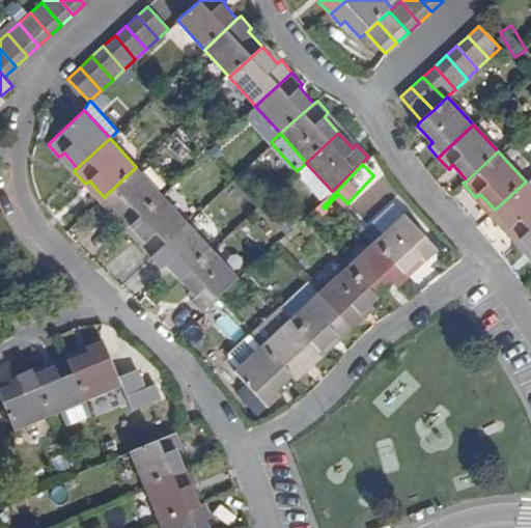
[(129,223),(160,193),(139,170),(136,167),(104,197),(100,200),(110,211),(115,209),(129,223)]
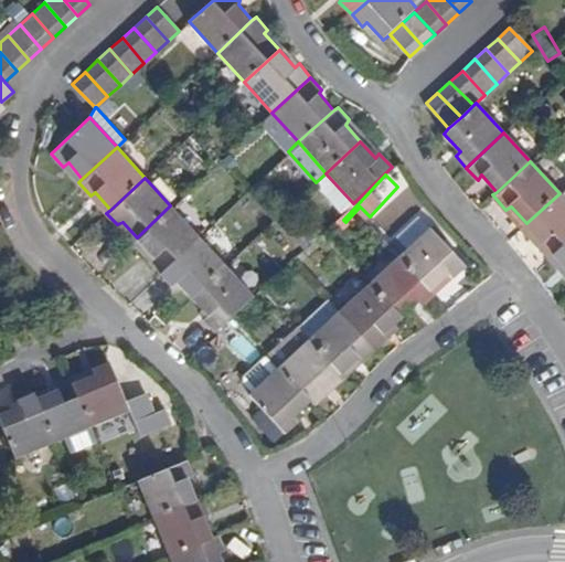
[(265,205),(272,200),(264,191),(257,198),(265,205)]
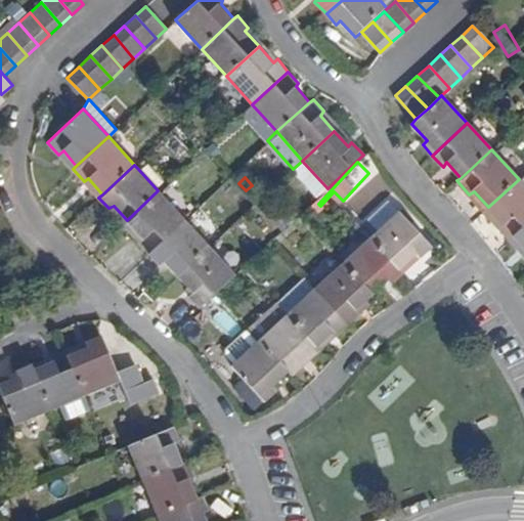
[(102,194),(88,178),(84,181),(98,198),(102,194)]
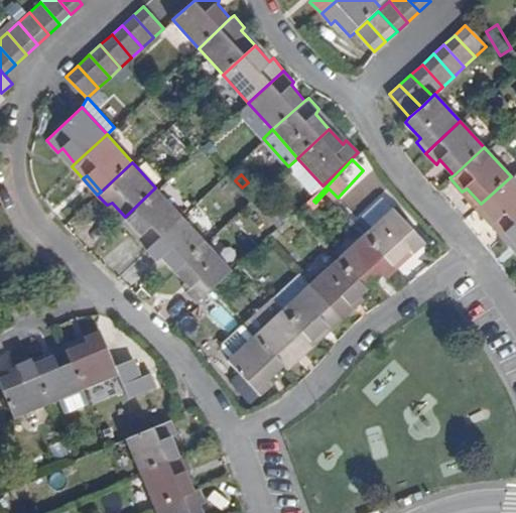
[(515,222),(515,181),(511,176),(481,204),(495,220),(490,224),(501,236),(506,232),(515,222)]
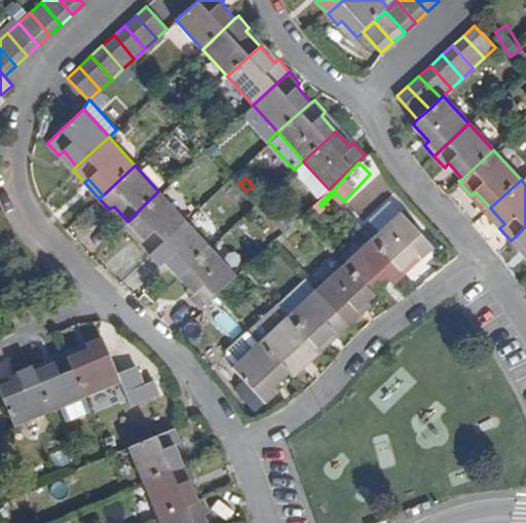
[(263,198),(253,186),(247,191),(257,203),(263,198)]
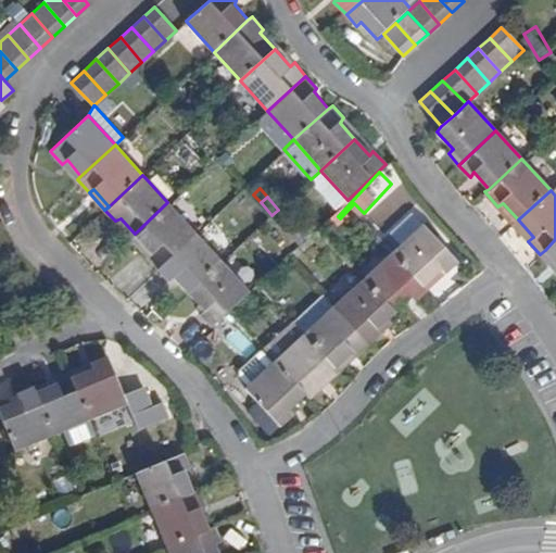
[(196,234),(167,202),(135,234),(150,252),(146,258),(156,268),(196,234)]
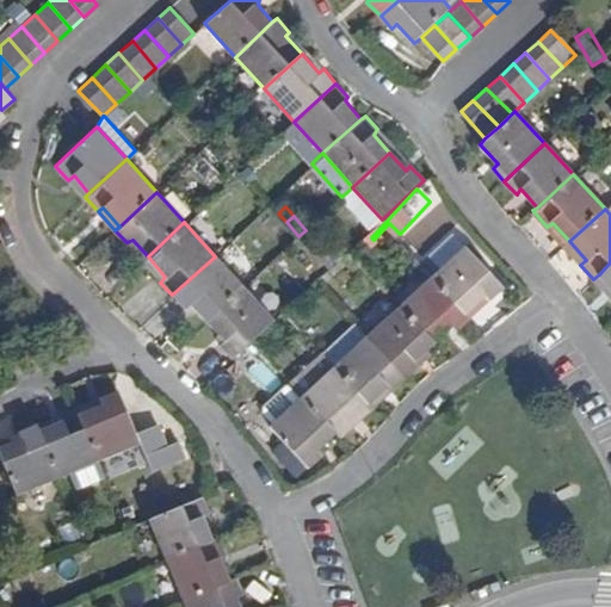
[(431,274),(466,310),(485,293),(488,298),(501,285),(466,245),(431,274)]
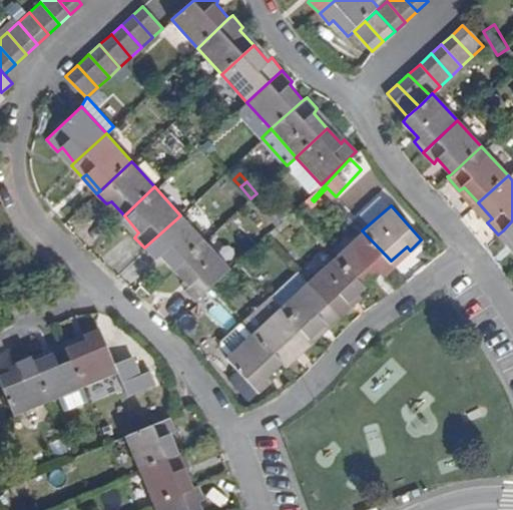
[(204,240),(180,215),(144,247),(154,259),(158,255),(172,271),(204,240)]
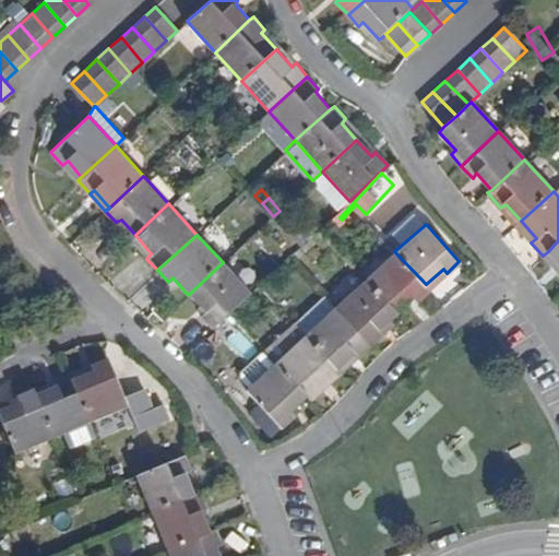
[(558,240),(548,251),(558,262),(558,271),(558,272),(558,240)]
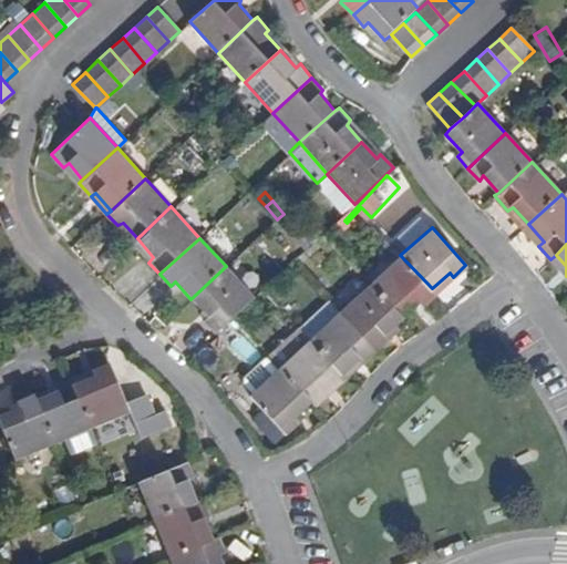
[(371,282),(402,316),(419,300),(423,305),(435,294),(432,288),(400,255),(371,282)]
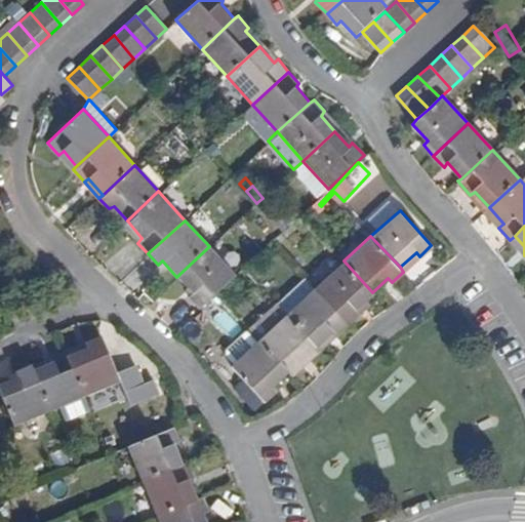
[(235,275),(209,246),(176,277),(192,294),(189,296),(198,308),(235,275)]
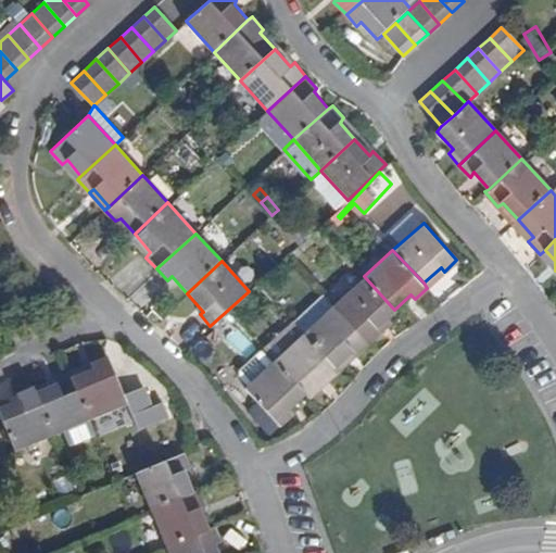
[(332,304),(368,342),(381,330),(377,326),(394,310),(364,276),(332,304)]
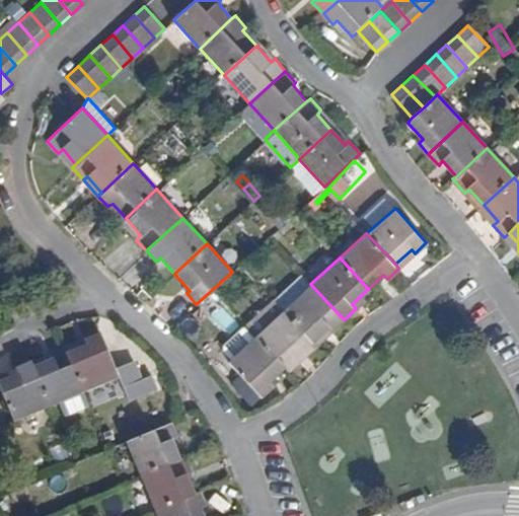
[(283,309),(313,341),(328,326),(332,329),(344,319),(310,284),(283,309)]
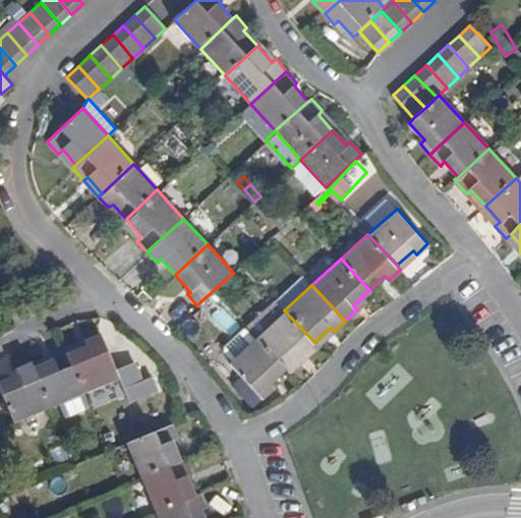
[(256,335),(284,310),(274,299),(246,324),(256,335)]
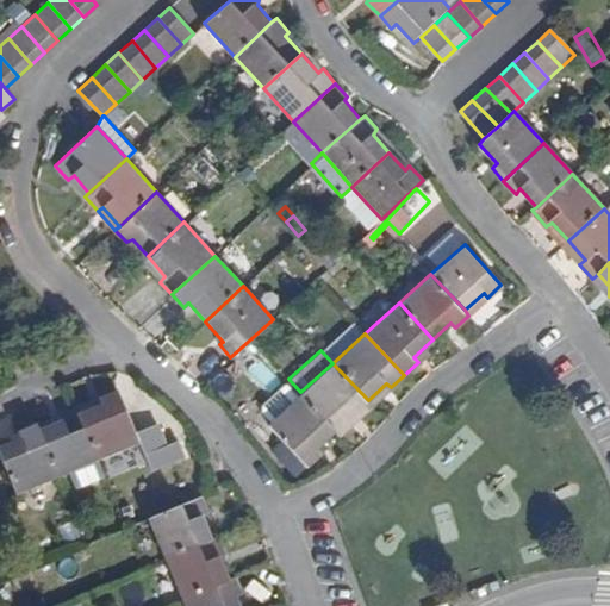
[(300,392),(336,430),(340,433),(353,420),(349,417),(368,400),(332,363),(300,392)]
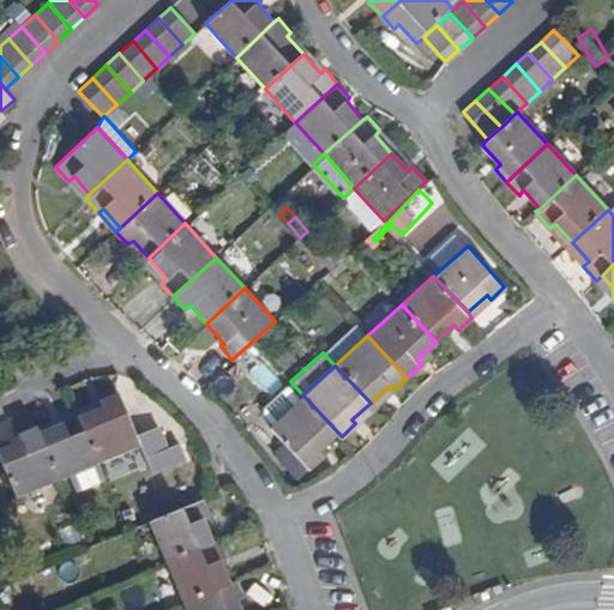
[(101,404),(78,414),(95,454),(137,438),(119,391),(100,398),(101,404)]
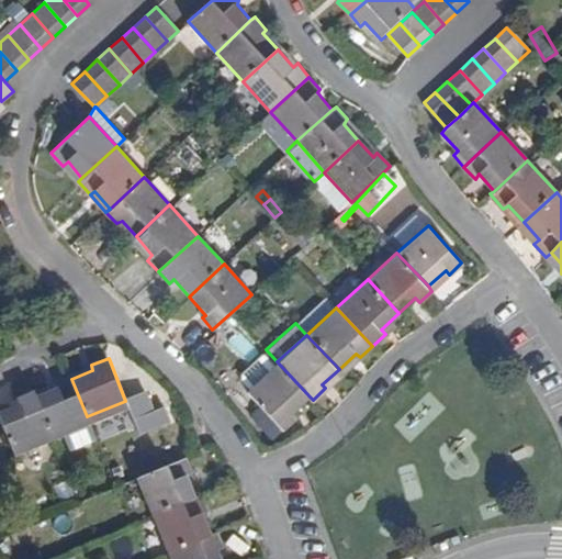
[(291,413),(310,397),(277,361),(247,389),(282,427),(295,416),(291,413)]
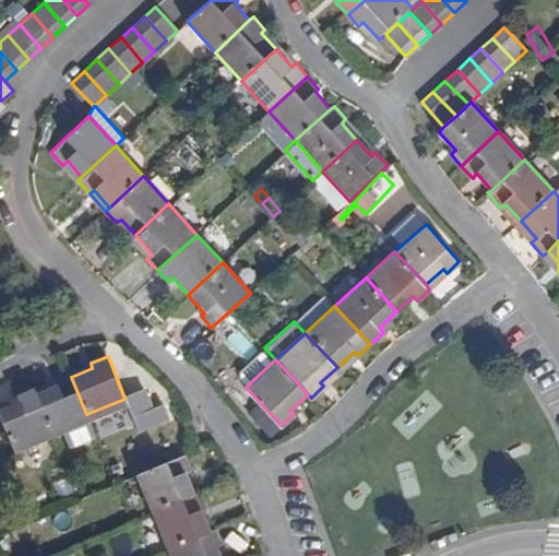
[(86,414),(71,377),(69,373),(55,378),(56,385),(35,392),(50,428),(58,426),(68,448),(95,437),(86,414)]
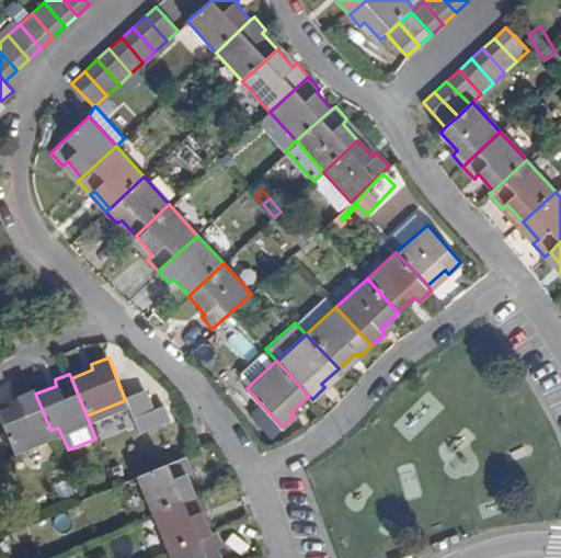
[(50,430),(35,394),(32,388),(16,396),(19,401),(0,408),(0,418),(12,447),(50,430)]
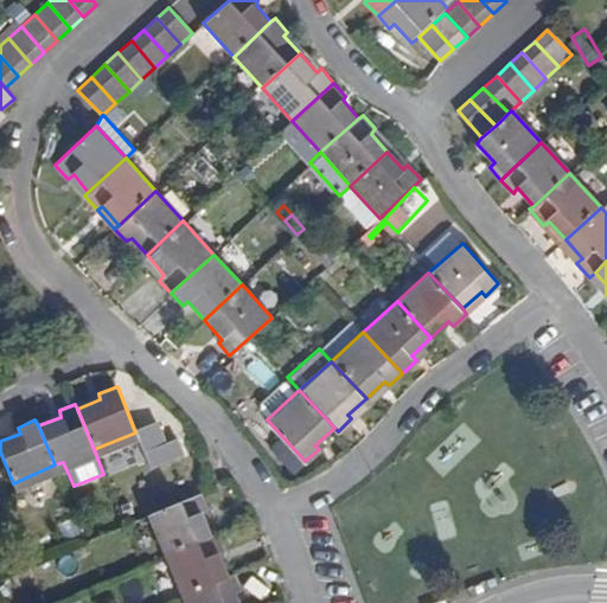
[(165,552),(212,533),(203,511),(208,510),(200,493),(149,513),(165,552)]
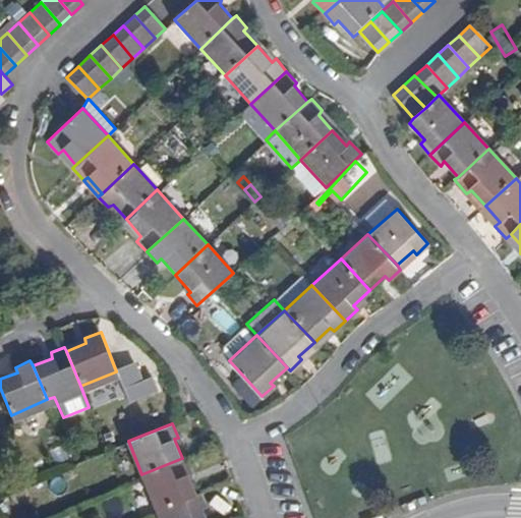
[(187,473),(182,458),(141,474),(156,510),(200,490),(192,472),(187,473)]
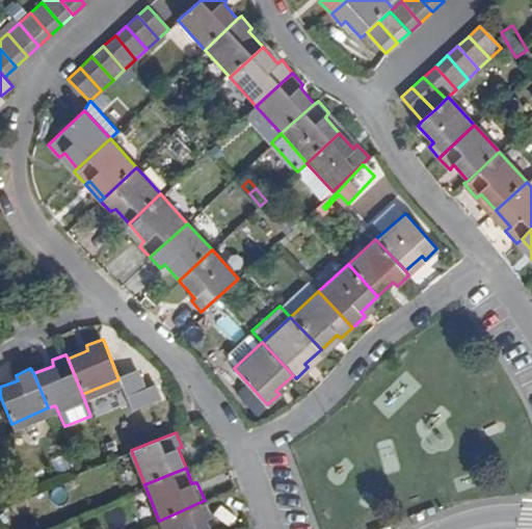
[(210,514),(205,500),(159,521),(161,528),(210,528),(206,517),(210,514)]
